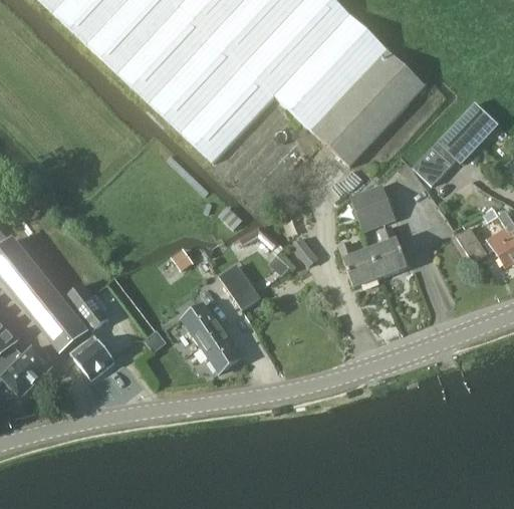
[(40,0),(213,162),(275,92),(310,130),(310,129),(387,48),(334,0),(40,0)]
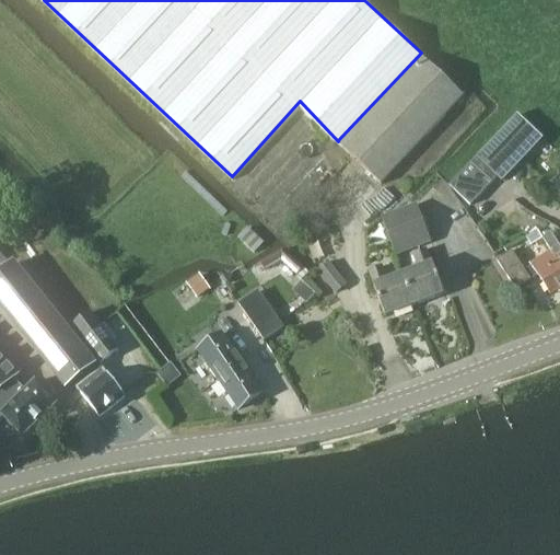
[(463,93),(421,53),(338,140),(381,181),(463,93)]
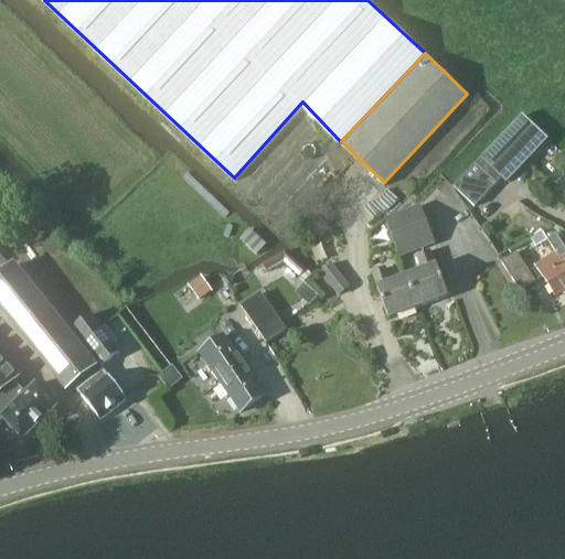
[(535,138),(514,119),(480,156),(500,175),(535,138)]
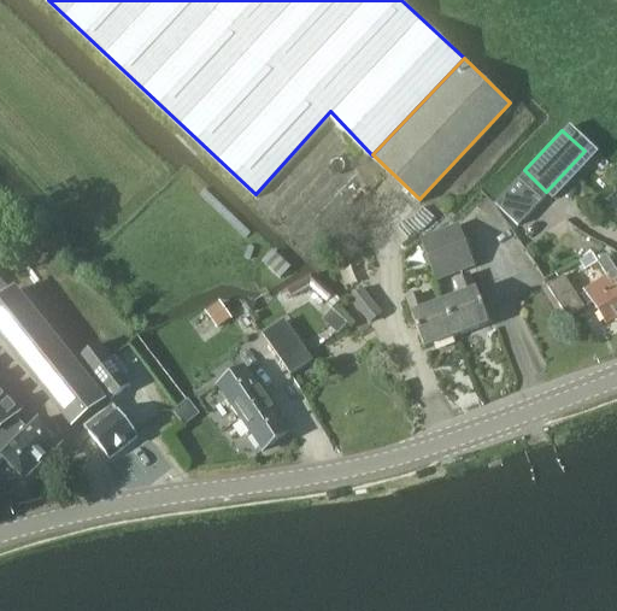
[(546,192),(524,170),(497,199),(519,219),(546,192)]
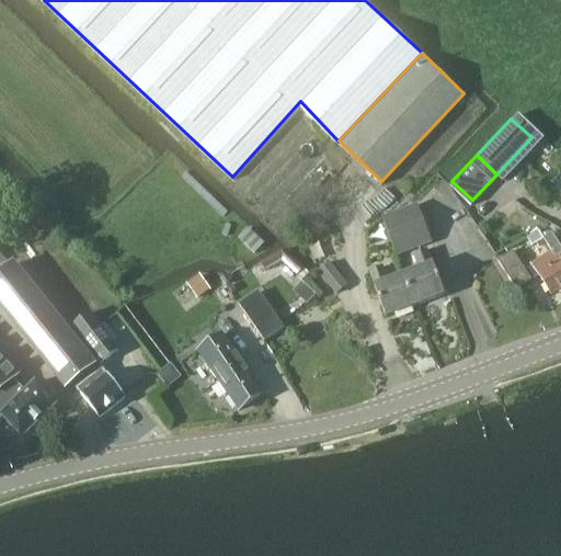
[(382,215),(382,216),(396,251),(431,238),(418,202),(382,215)]
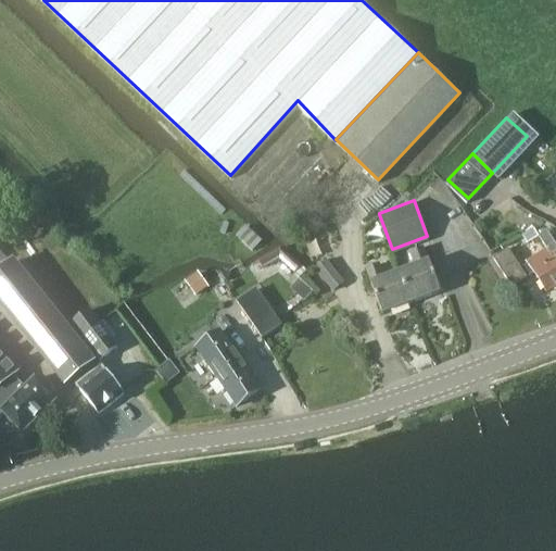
[(555,239),(555,240),(546,227),(538,232),(533,225),(522,232),(528,240),(538,234),(547,247),(555,260),(555,239)]
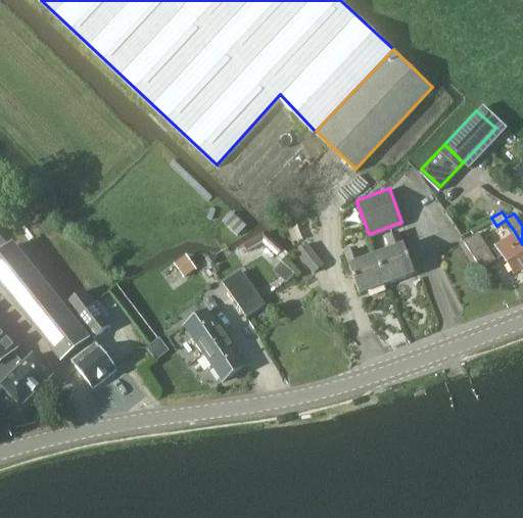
[(264,229),(242,241),(242,242),(246,249),(263,240),(277,253),(283,247),(283,246),(264,229)]
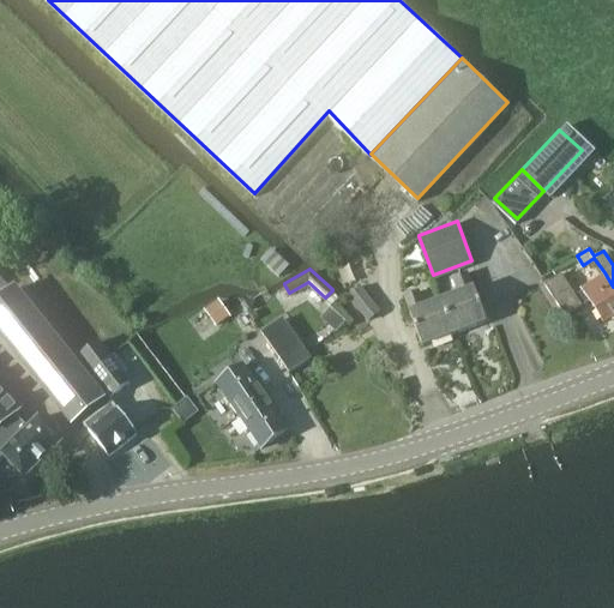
[(458,292),(443,298),(455,330),(487,318),(474,286),(473,286),(468,270),(453,275),(458,292)]
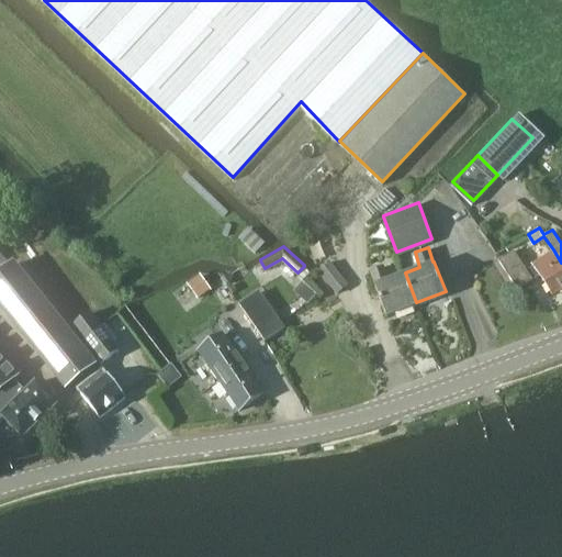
[(561,285),(561,263),(553,249),(534,262),(534,263),(526,267),(514,248),(497,257),(517,287),(541,273),(552,291),(561,285)]
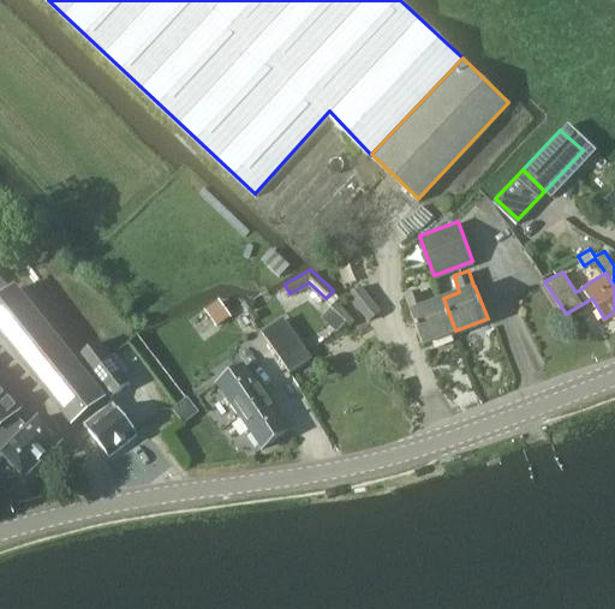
[(346,288),(370,316),(382,306),(358,278),(346,288)]
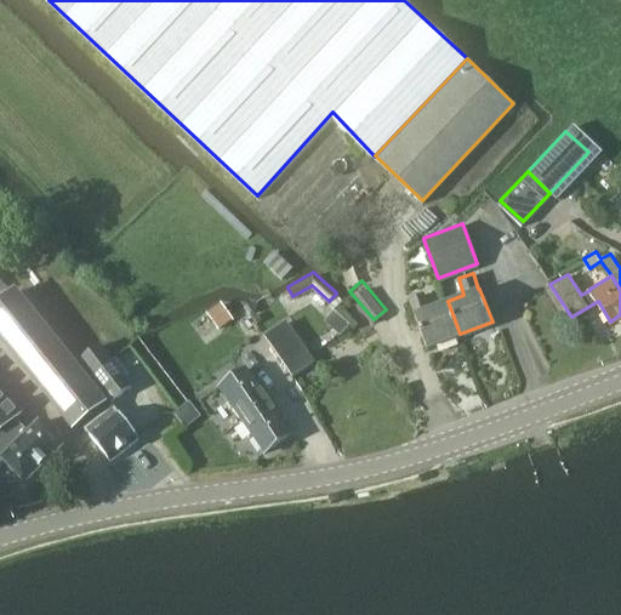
[(0,299),(0,331),(74,425),(104,400),(15,288),(0,299)]
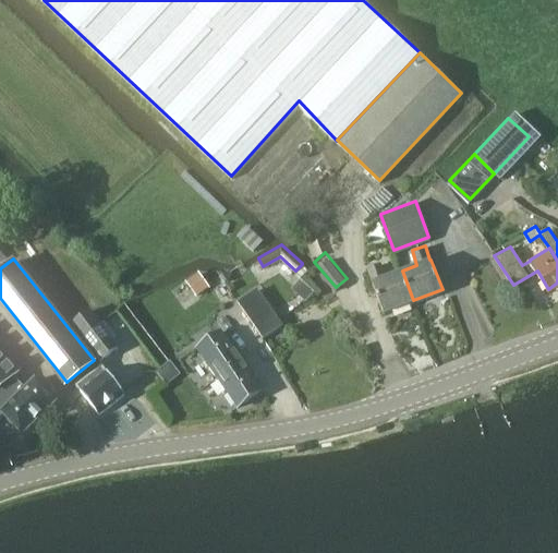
[(384,312),(413,300),(402,271),(386,277),(381,262),(367,266),(373,279),(372,280),(384,312)]
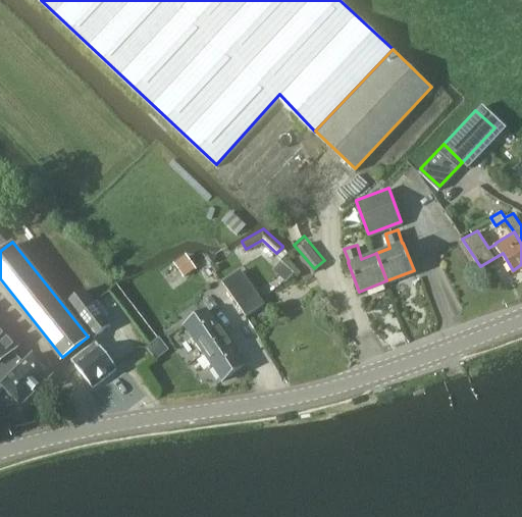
[(188,270),(200,262),(190,248),(177,256),(188,270)]
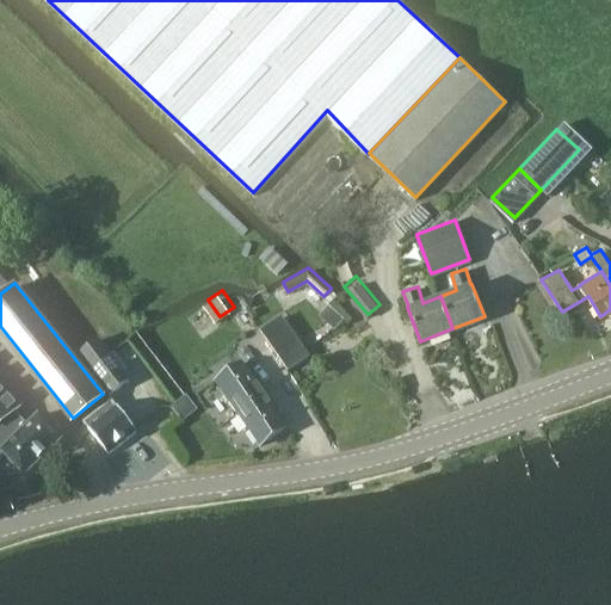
[(260,328),(275,347),(295,333),(282,314),(260,328)]
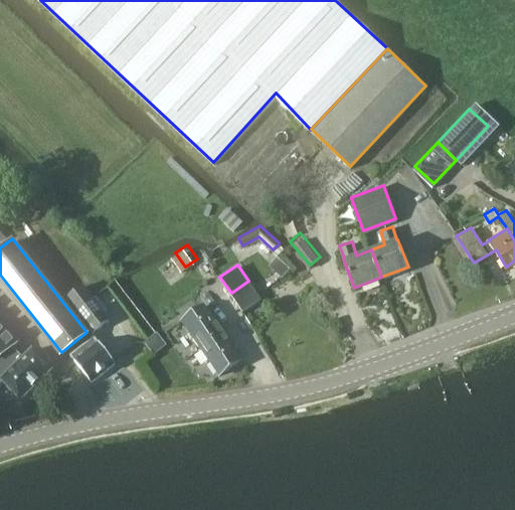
[(260,297),(248,281),(231,293),(242,309),(260,297)]
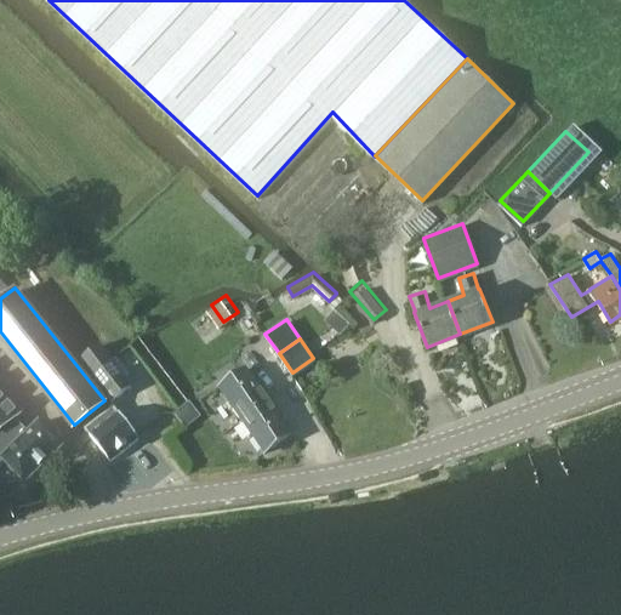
[(81,357),(113,397),(130,383),(123,374),(129,369),(117,353),(110,358),(98,343),(81,357)]
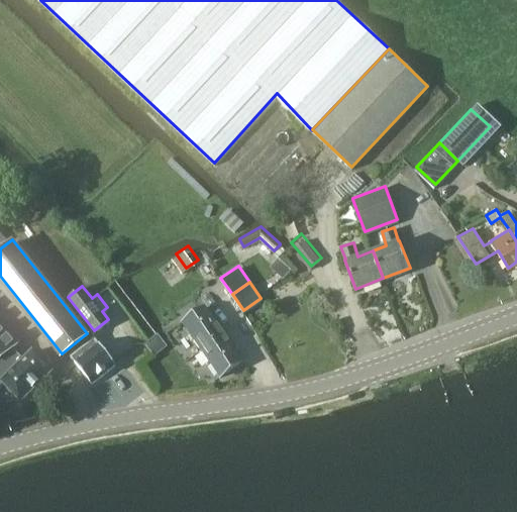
[(182,320),(201,347),(223,331),(204,304),(182,320)]
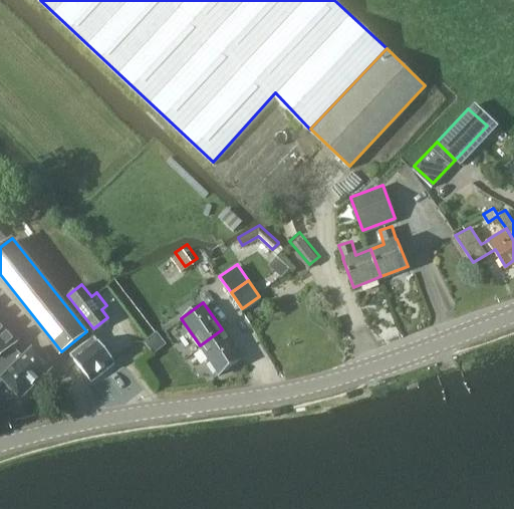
[(12,343),(15,340),(0,323),(0,380),(2,378),(1,376),(23,355),(12,343)]
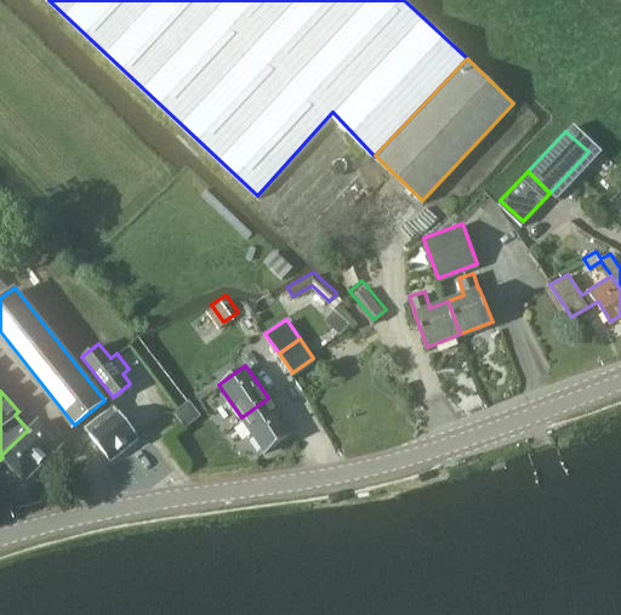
[(291,432),(268,398),(241,417),(265,450),(291,432)]
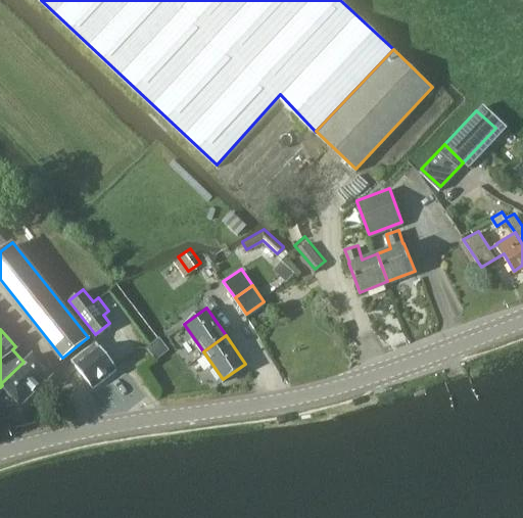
[(95,339),(72,359),(76,365),(92,385),(116,367),(95,339)]
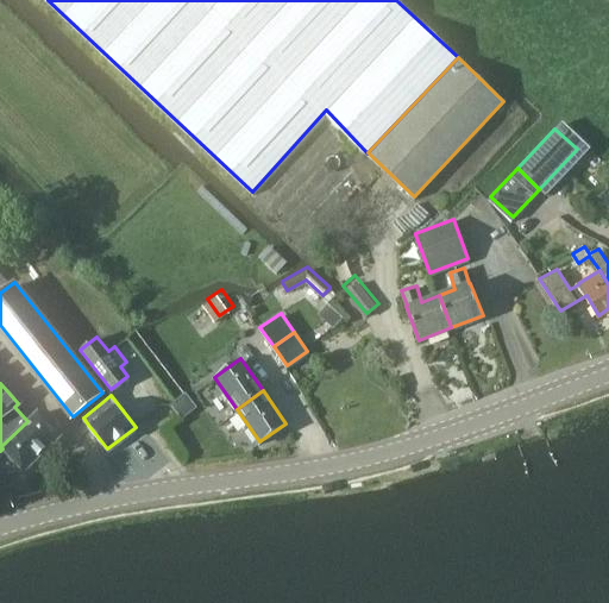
[(24,470),(61,434),(38,410),(27,421),(1,446),(2,448),(24,470)]
